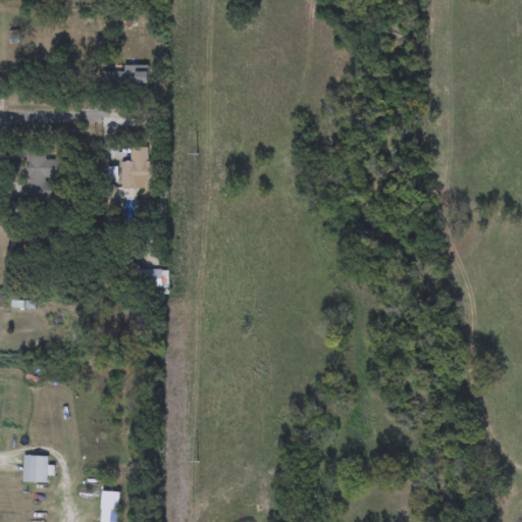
[(148,72),(148,88),(103,88),(103,72),(148,72)]
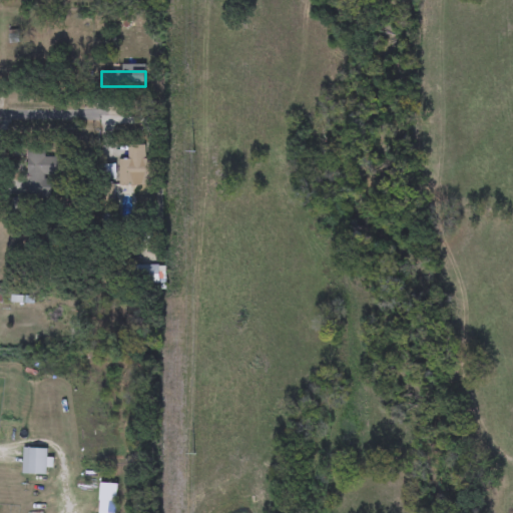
[(119,158),(128,158),(128,145),(145,144),(145,158),(153,158),(153,184),(119,185),(119,158)]
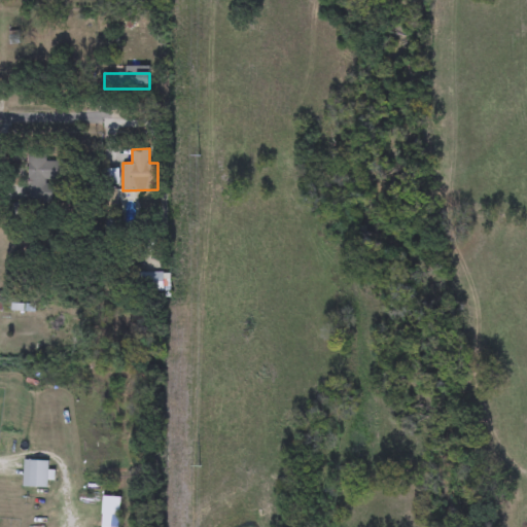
[(46,154),(46,162),(59,162),(59,180),(47,180),(47,204),(28,204),(28,154),(46,154)]
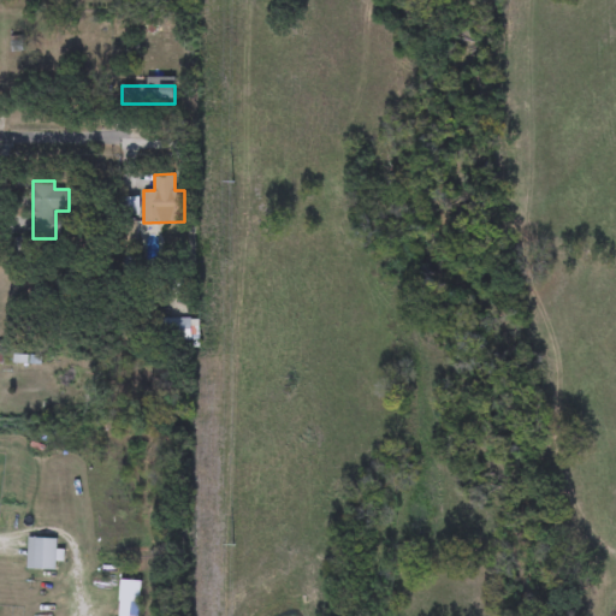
[(55,569),(27,569),(27,539),(55,539),(55,569)]
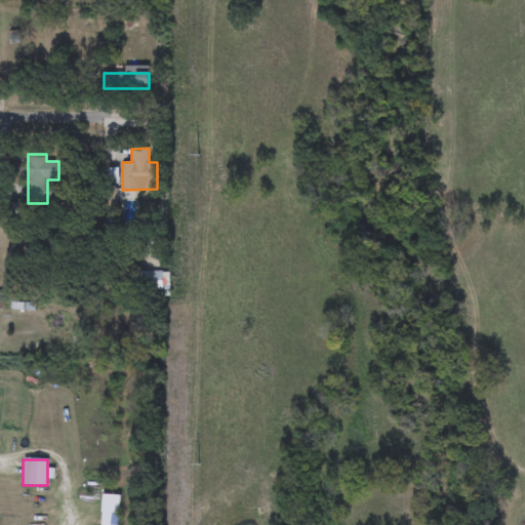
[(119,513),(117,524),(101,524),(103,512),(119,513)]
